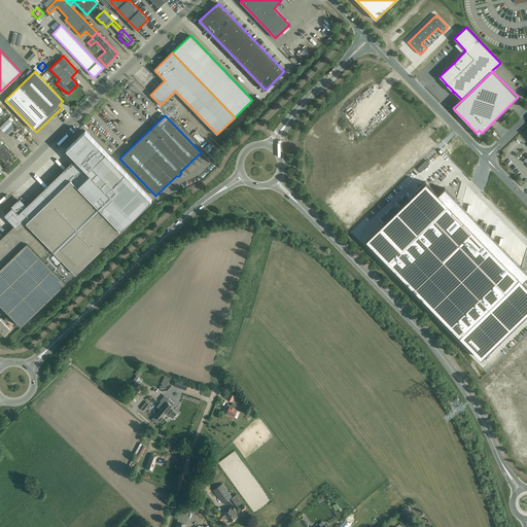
[(11,124),(4,132),(7,134),(14,127),(11,124)]
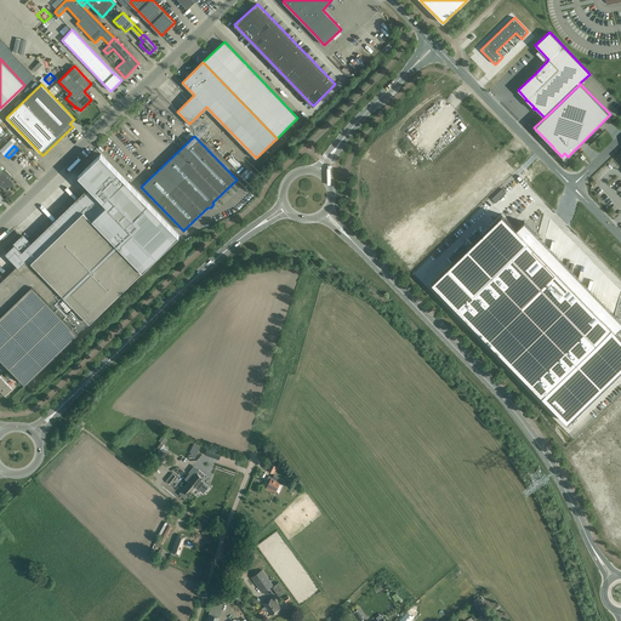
[(78,332),(142,271),(180,234),(101,154),(78,176),(89,187),(30,243),(23,235),(15,244),(5,254),(20,267),(0,285),(0,358),(26,385),(78,332)]
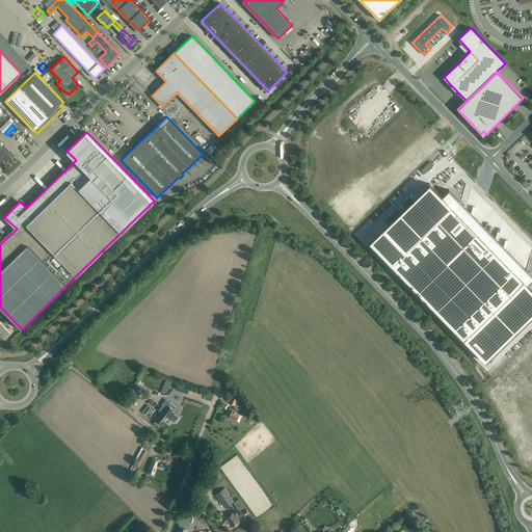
[(201,136),(197,139),(205,148),(209,144),(201,136)]
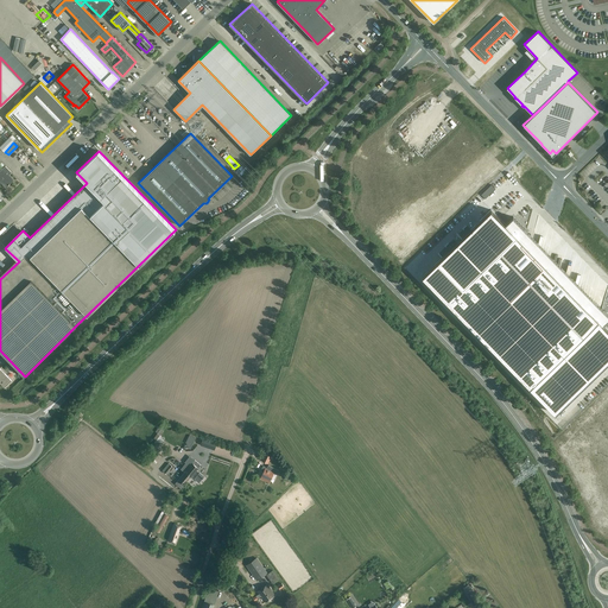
[(7,176),(12,172),(6,165),(0,170),(0,181),(6,188),(8,185),(10,185),(10,184),(13,181),(7,176)]
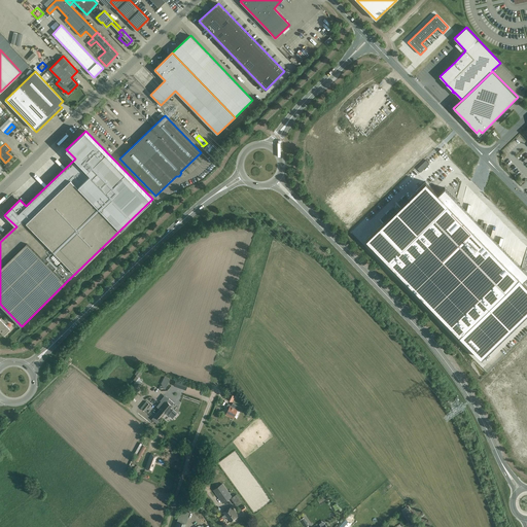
[(481,358),(526,313),(526,286),(426,182),(377,230),(370,236),(366,240),(481,358)]
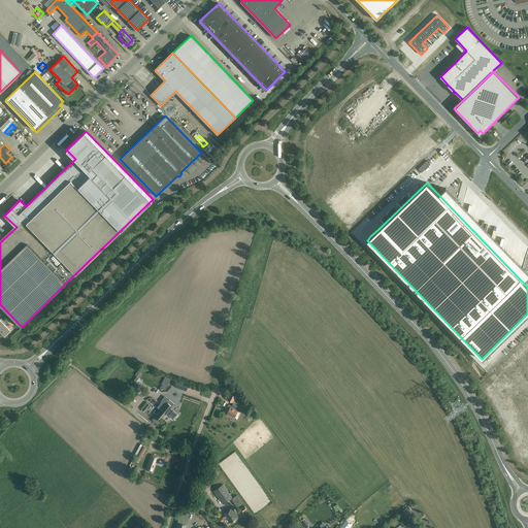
[(0,331),(4,336),(10,330),(5,325),(6,323),(10,320),(8,317),(4,321),(0,324),(0,331)]
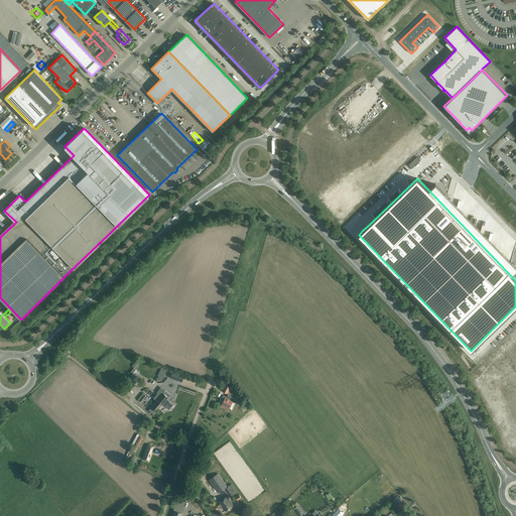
[(161,369),(157,376),(158,376),(158,378),(160,379),(160,380),(161,381),(166,372),(161,369)]
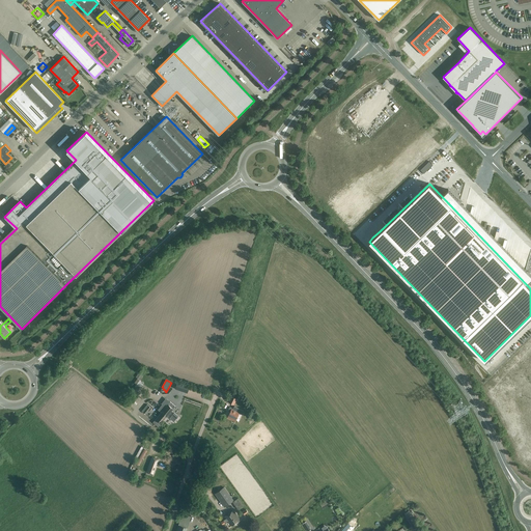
[(228,382),(225,388),(231,390),(234,385),(228,382)]
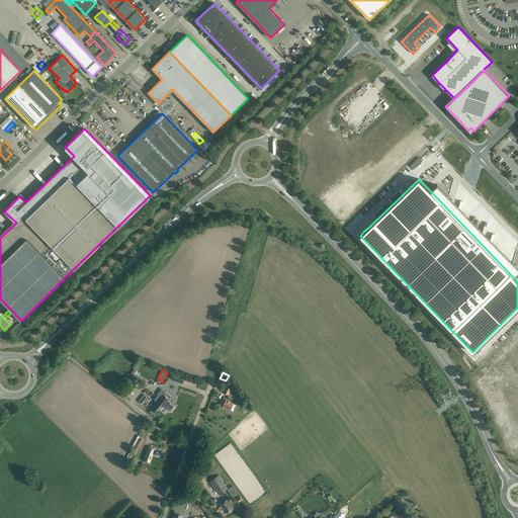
[(171,379),(182,383),(184,377),(173,373),(171,379)]
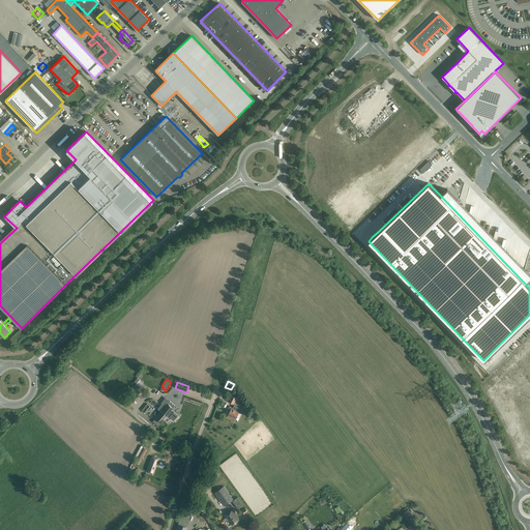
[(141,392),(137,389),(140,386),(137,384),(129,392),(135,396),(137,394),(139,395),(141,392)]
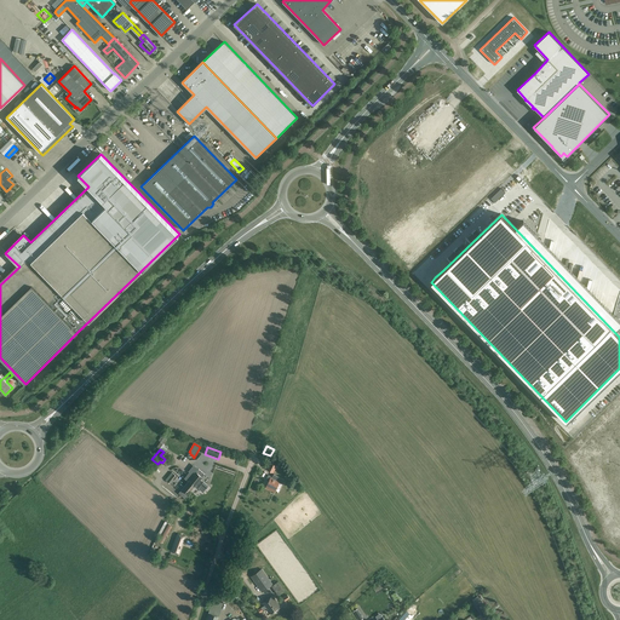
[(274,474),(277,465),(270,463),(267,470),(274,474)]
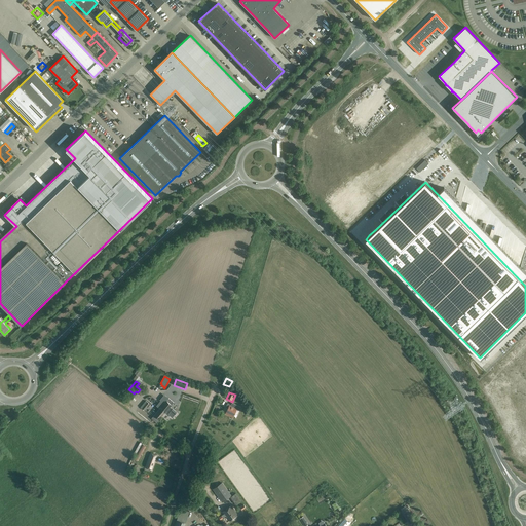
[(156,423),(172,405),(174,403),(168,398),(164,403),(161,401),(156,406),(159,409),(151,418),(156,423)]
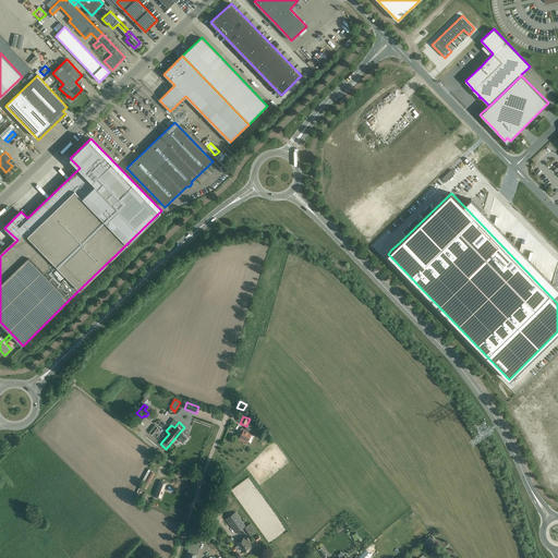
[(153,435),(159,428),(155,425),(149,432),(153,435)]
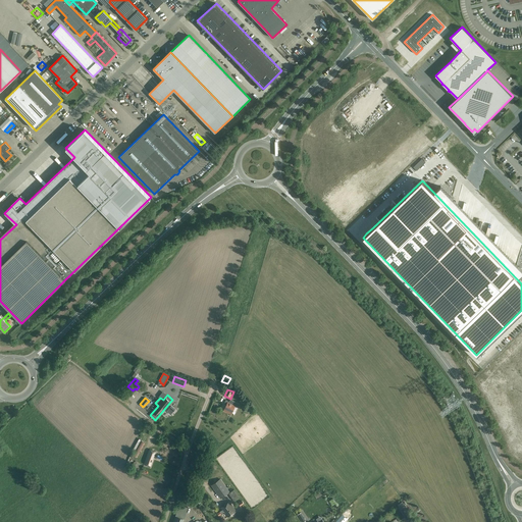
[(231,414),(236,406),(228,402),(228,401),(225,400),(224,404),(226,405),(223,411),(231,414)]
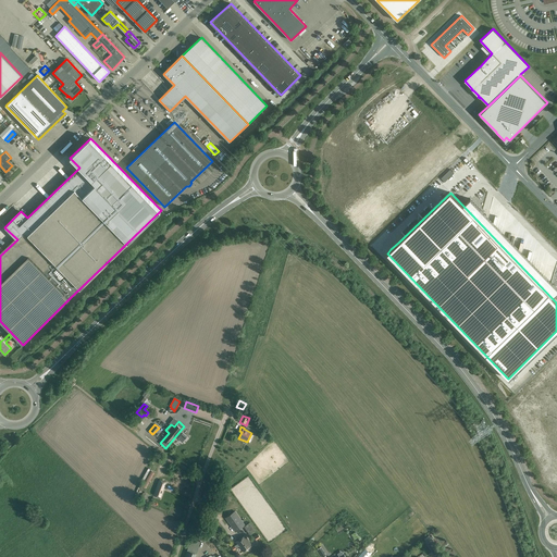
[(147,489),(156,472),(150,470),(141,485),(147,489)]
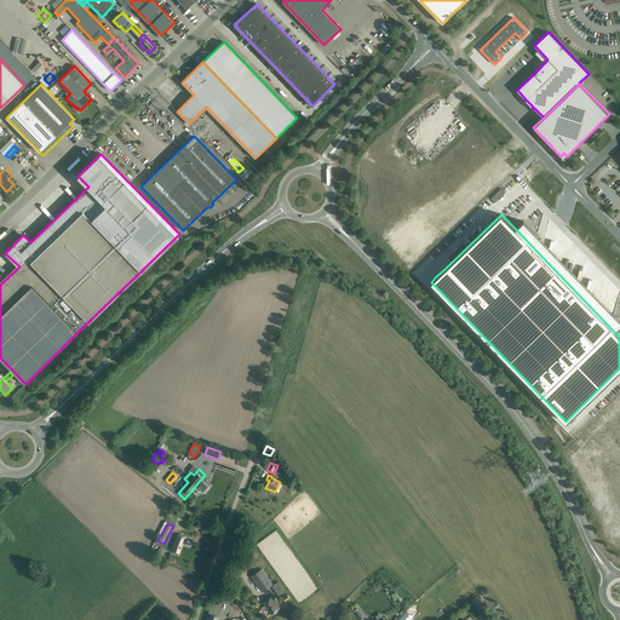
[(177,555),(184,537),(178,534),(171,551),(176,552),(174,555),(177,555)]
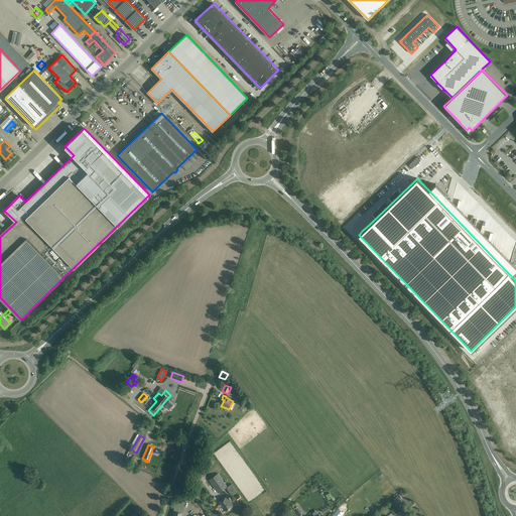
[(227,487),(218,474),(209,480),(219,493),(227,487)]
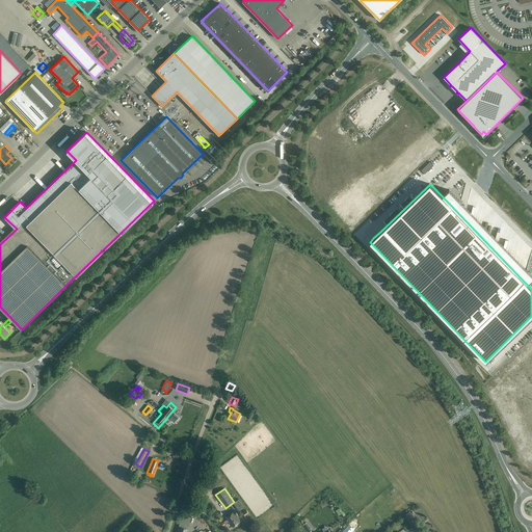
[(239,499),(234,503),(239,510),(244,507),(239,499)]
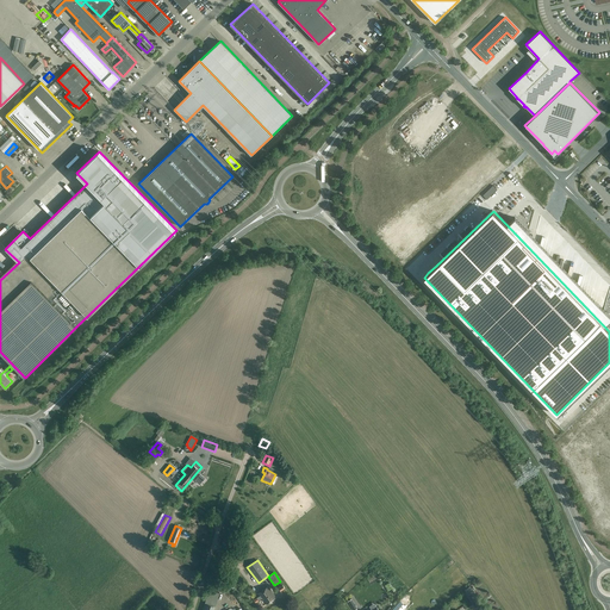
[(347,591),(353,597),(369,582),(363,576),(347,591)]
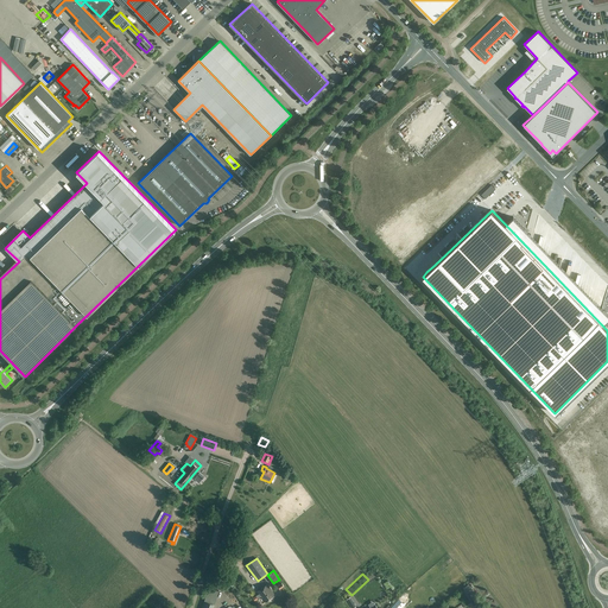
[(265,602),(276,595),(267,584),(258,591),(259,594),(255,596),(257,596),(258,599),(261,596),(265,602)]
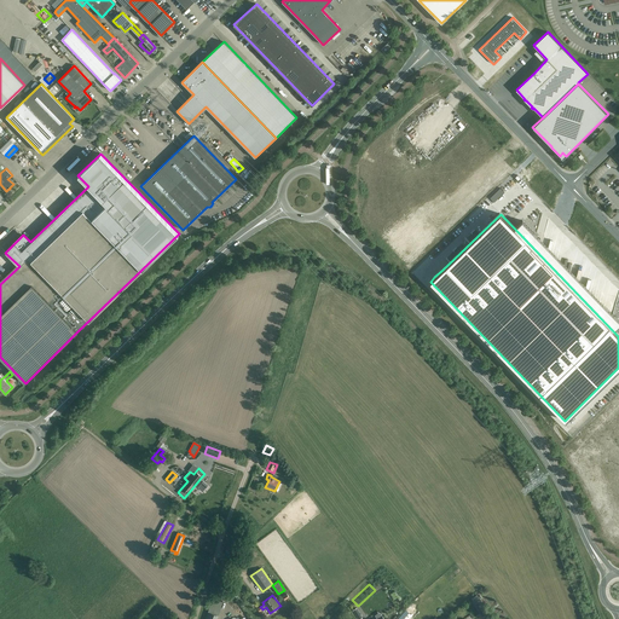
[(480,603),(479,603),(475,607),(482,617),(487,613),(480,603)]
